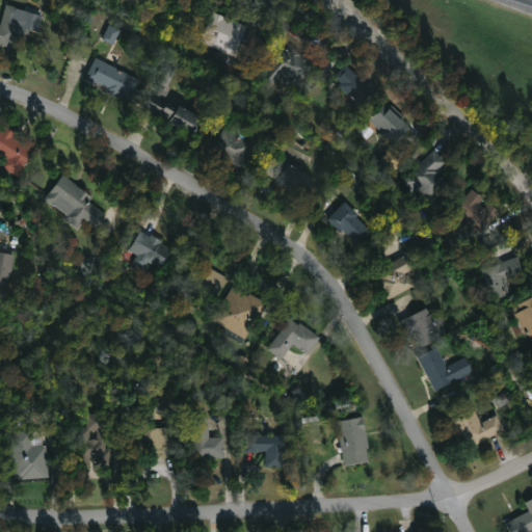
[(23,14),(16,43),(11,42),(10,46),(0,43),(0,23),(1,24),(7,3),(21,7),(19,12),(23,14)]
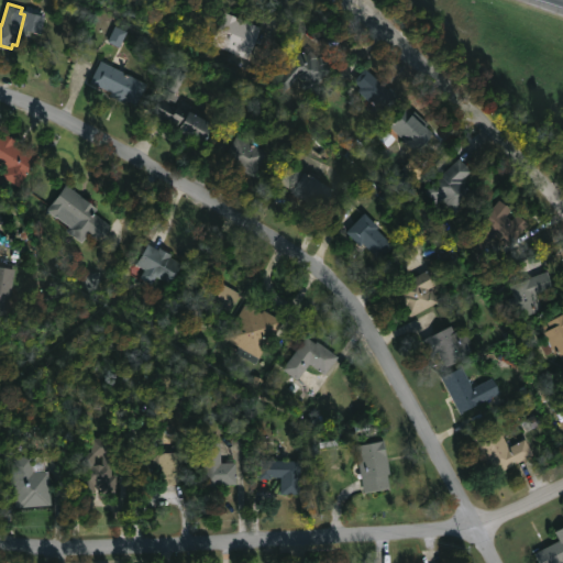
[(264,26),(252,59),(213,44),(227,11),(264,26)]
